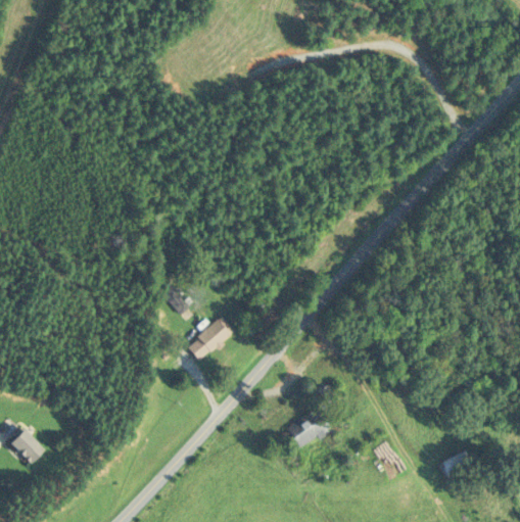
[(194,315),(175,283),(164,289),(184,321),(194,315)]
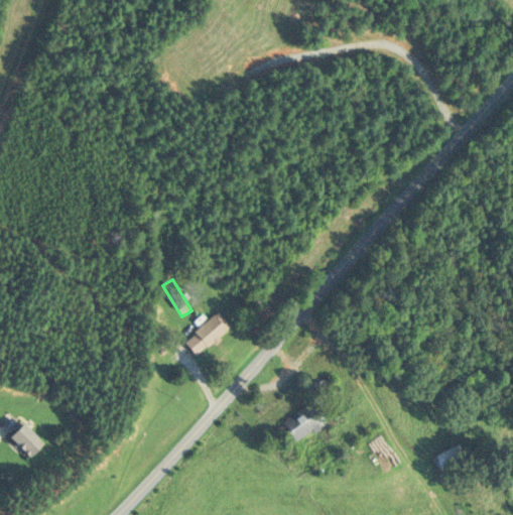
[(200,354),(231,327),(219,312),(187,340),(200,354)]
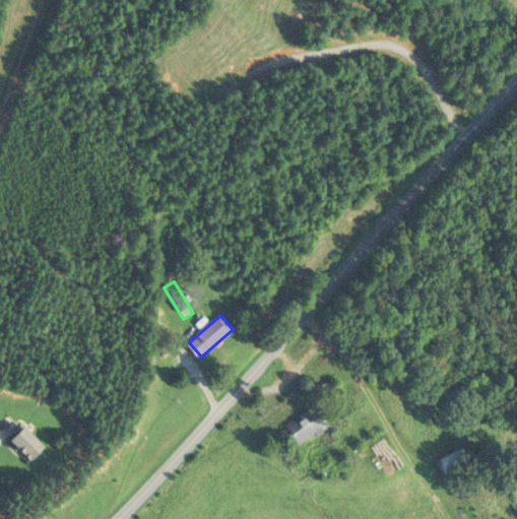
[(325,384),(328,395),(337,392),(334,381),(325,384)]
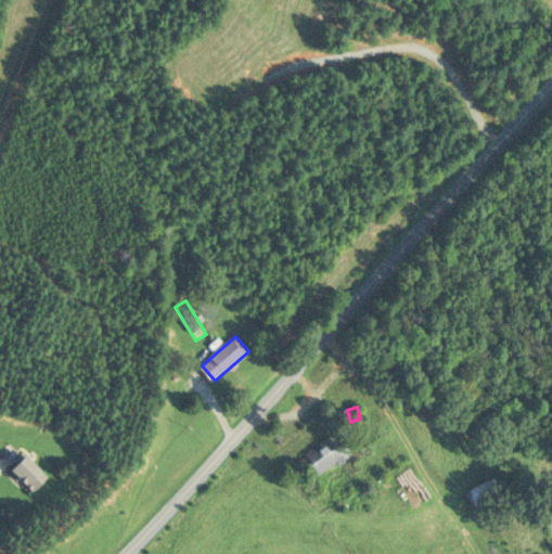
[(305,451),(318,475),(349,459),(337,435),(305,451)]
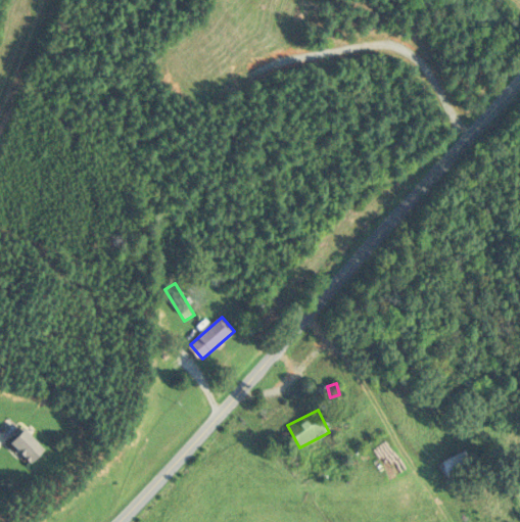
[(9,442),(31,464),(45,449),(24,428),(9,442)]
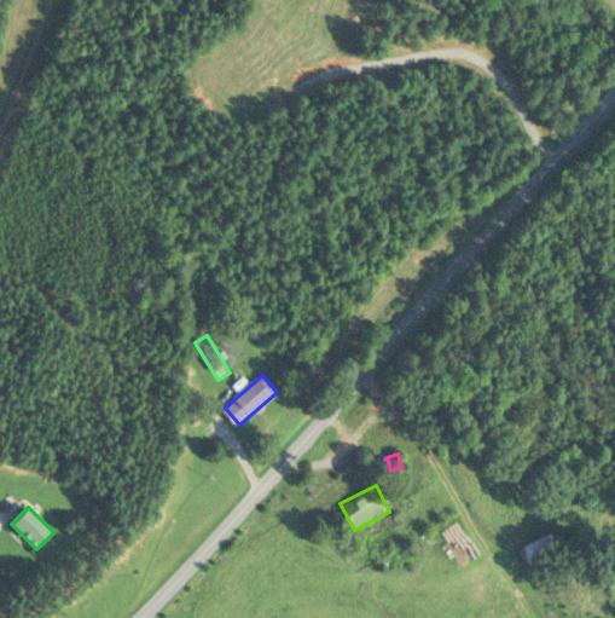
[(561,556),(549,533),(521,548),(533,571),(561,556)]
